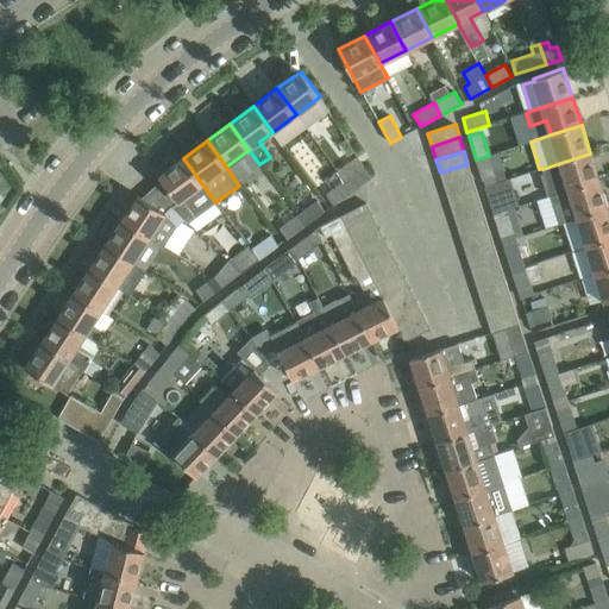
[(544,174),(540,174),(547,196),(551,195),(552,196),(569,190),(600,181),(590,154),(542,169),(544,174)]
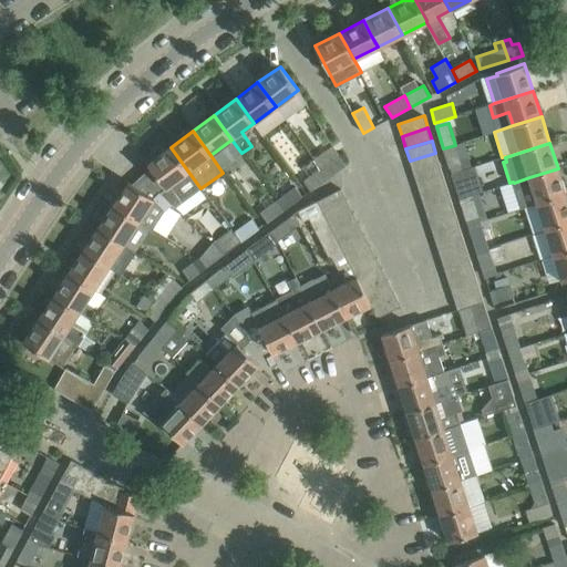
[(455,145),(443,148),(449,169),(462,165),(455,145)]
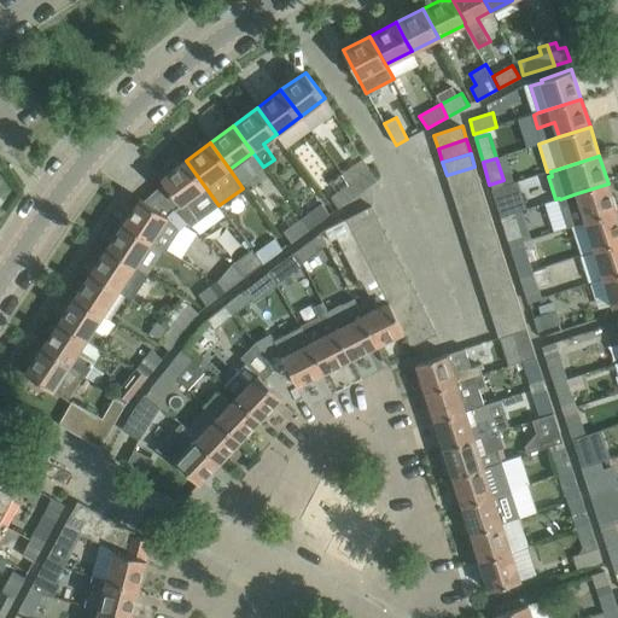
[(186,161),(161,179),(164,182),(155,192),(174,210),(192,226),(219,205),(186,161)]
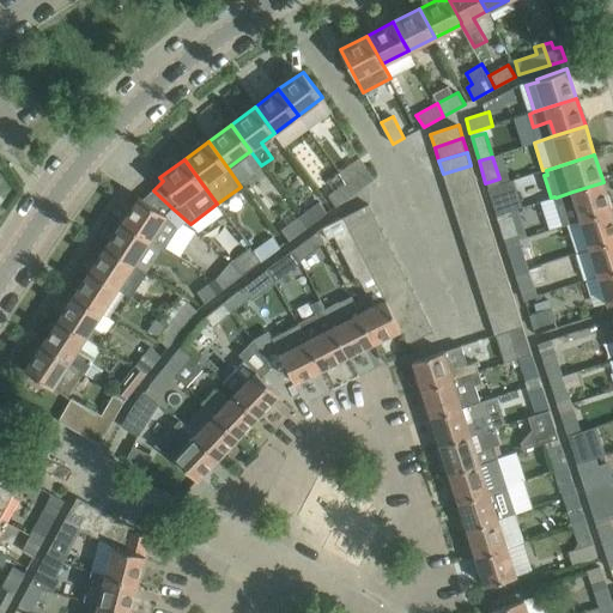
[(447,187),(475,177),(471,165),(443,174),(447,187)]
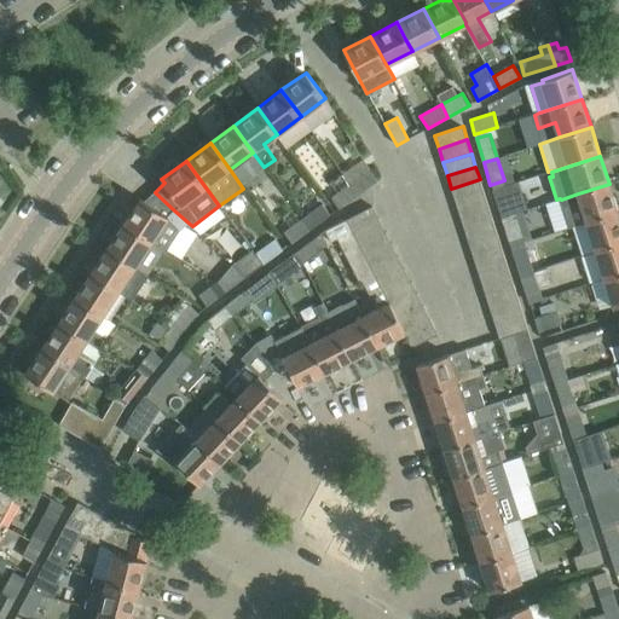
[(358,194),(366,189),(377,180),(369,169),(351,184),(358,194)]
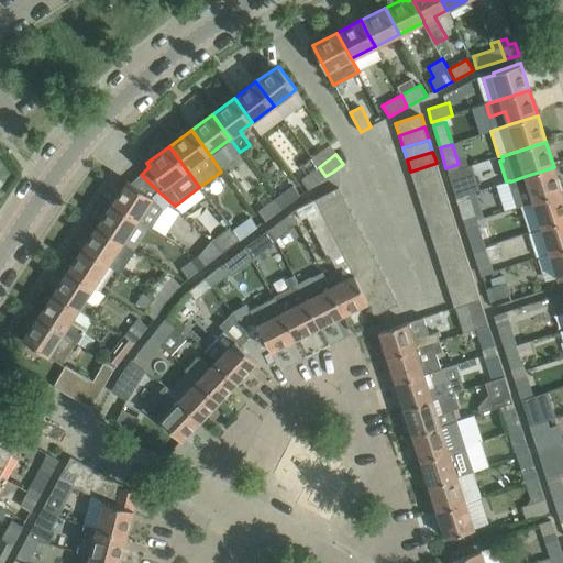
[(415,185),(441,176),(437,163),(410,172),(415,185)]
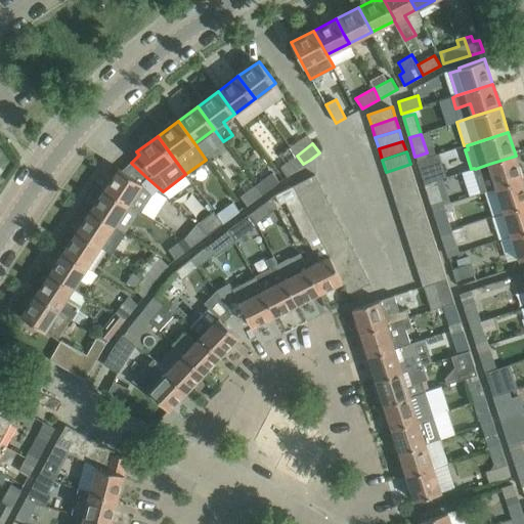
[(295,157),(284,164),(279,167),(287,176),(303,164),(297,156),(295,157)]
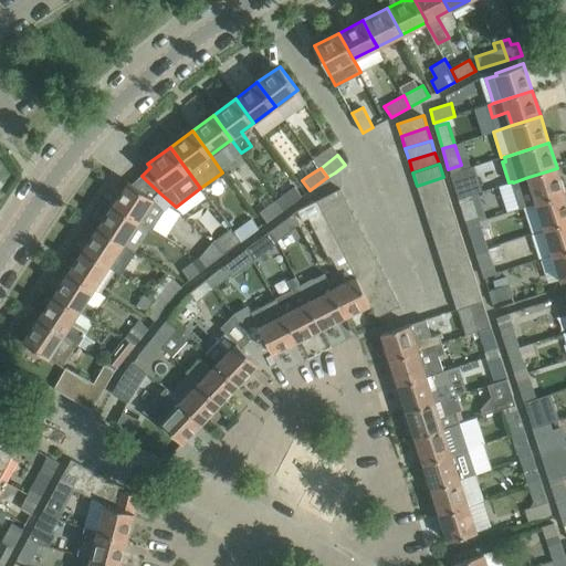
[(528,177),(513,182),(516,195),(533,189),(537,205),(565,195),(557,168),(528,177)]
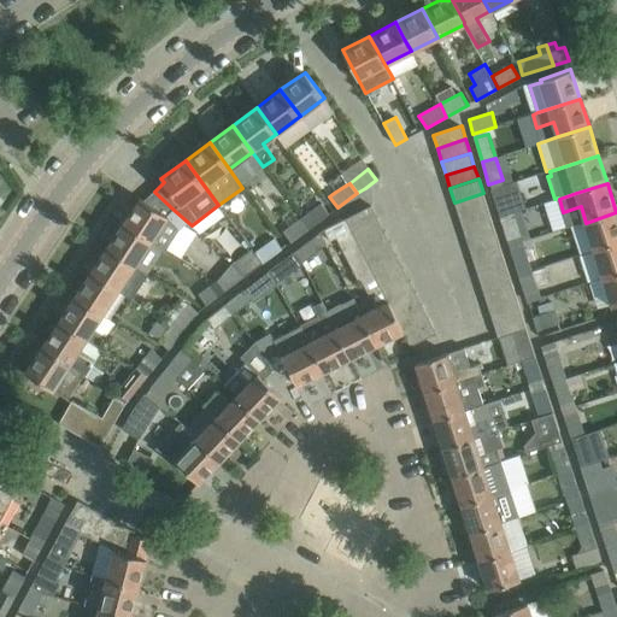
[(500,218),(513,213),(506,191),(493,195),(500,218)]
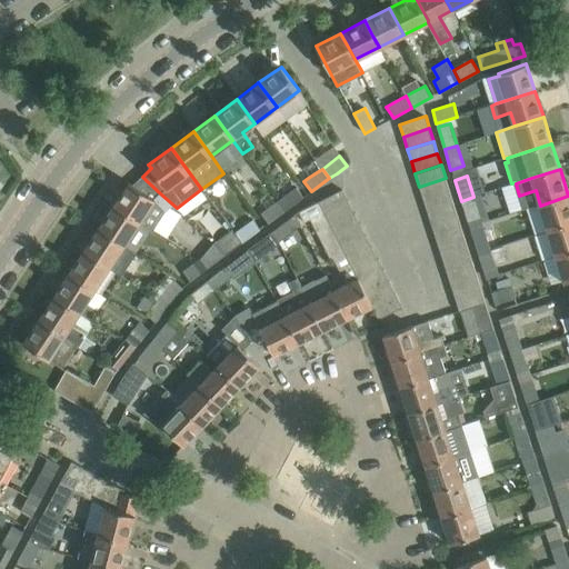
[(160,193),(142,177),(133,185),(129,182),(115,203),(140,221),(152,230),(166,211),(155,199),(153,198),(160,193)]
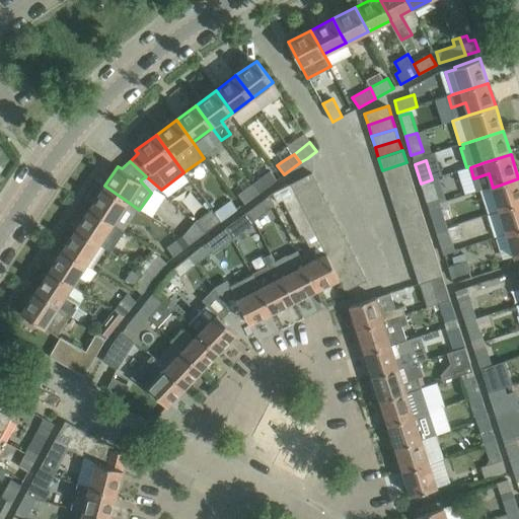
[(262,167),(256,161),(245,169),(254,182),(253,182),(261,193),(277,180),(266,164),(262,167)]
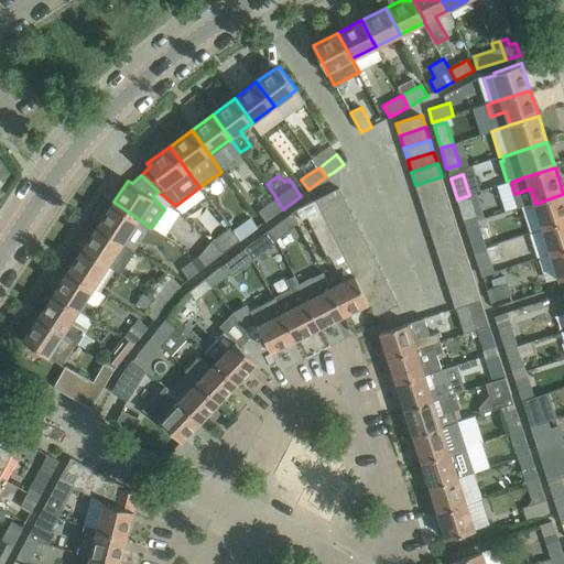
[(420,197),(445,188),(442,176),(415,185),(420,197)]
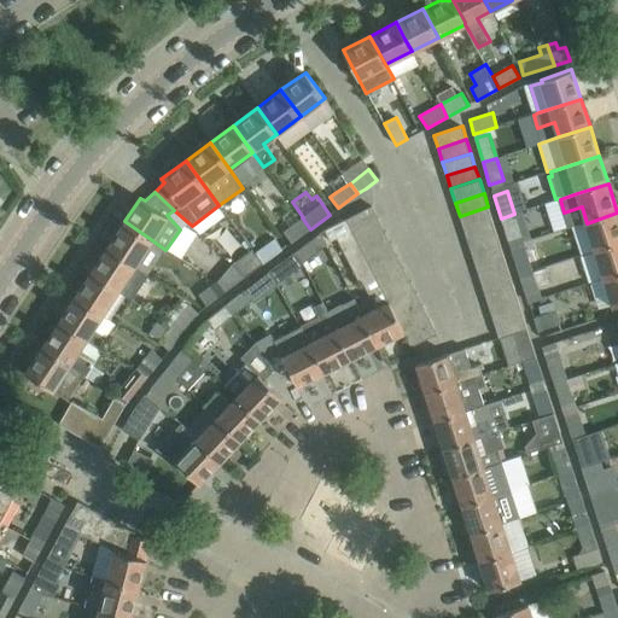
[(378,219),(372,207),(347,219),(353,232),(378,219)]
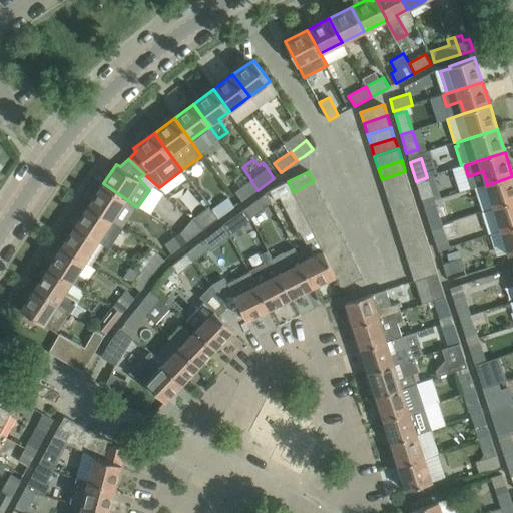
[(385,190),(409,183),(405,171),(382,179),(385,190)]
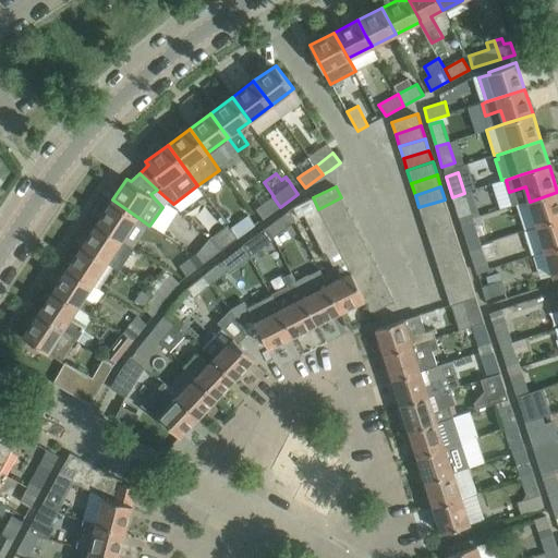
[(557,220),(557,193),(557,192),(530,202),(538,227),(557,220)]
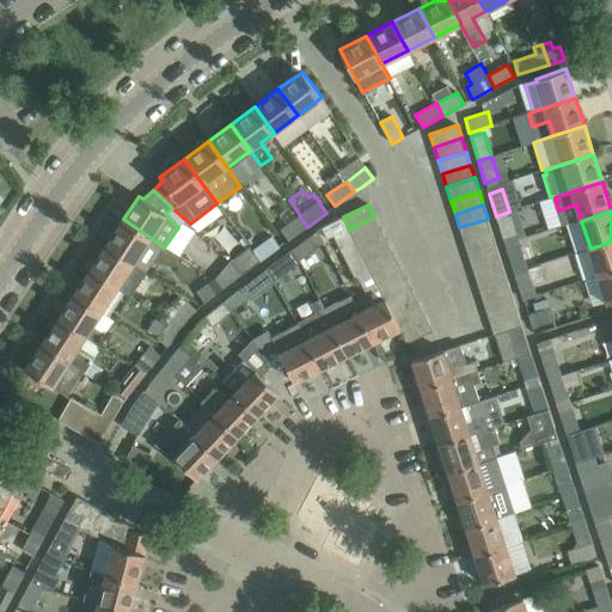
[(505,245),(519,240),(509,212),(496,216),(505,245)]
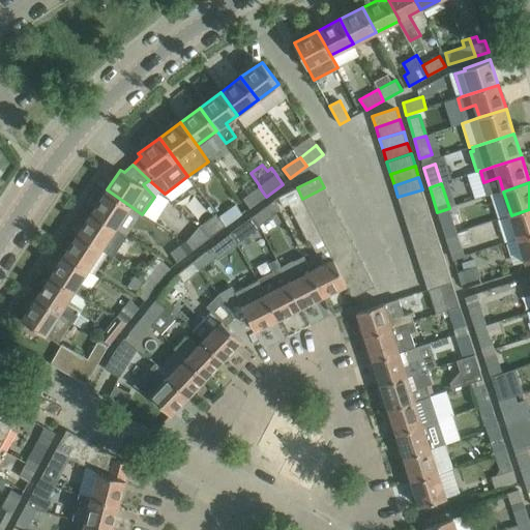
[(266,197),(259,186),(242,199),(249,208),(266,197)]
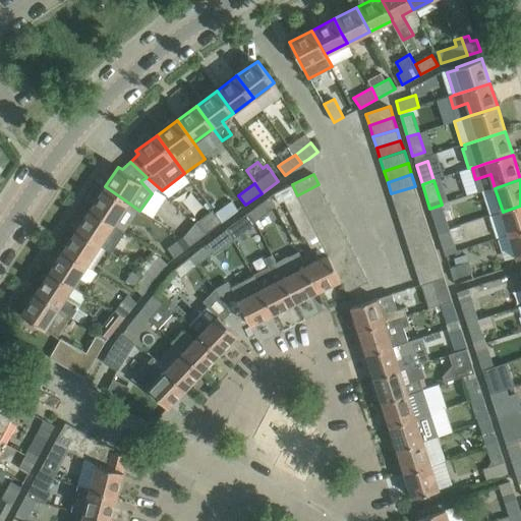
[(274,193),(279,205),(284,201),(306,247),(298,251),(319,290),(340,280),(342,279),(337,270),(332,258),(330,254),(328,255),(325,249),(320,238),(313,227),(308,217),(303,206),(297,195),(292,184),(274,193)]
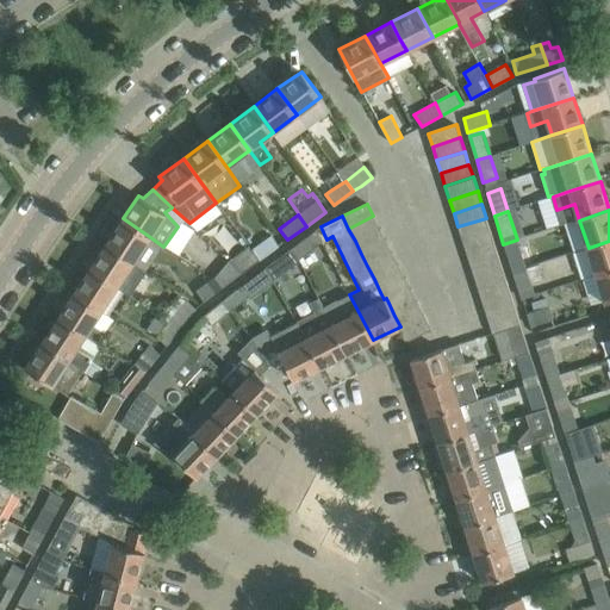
[(355,241),(379,229),(373,216),(348,229),(355,241)]
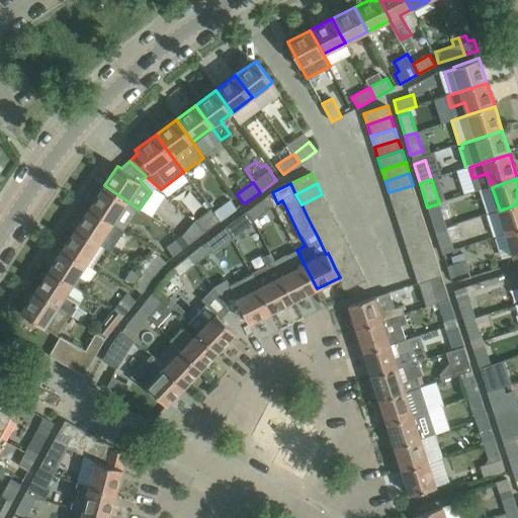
[(114,223),(127,201),(104,185),(91,206),(114,223)]
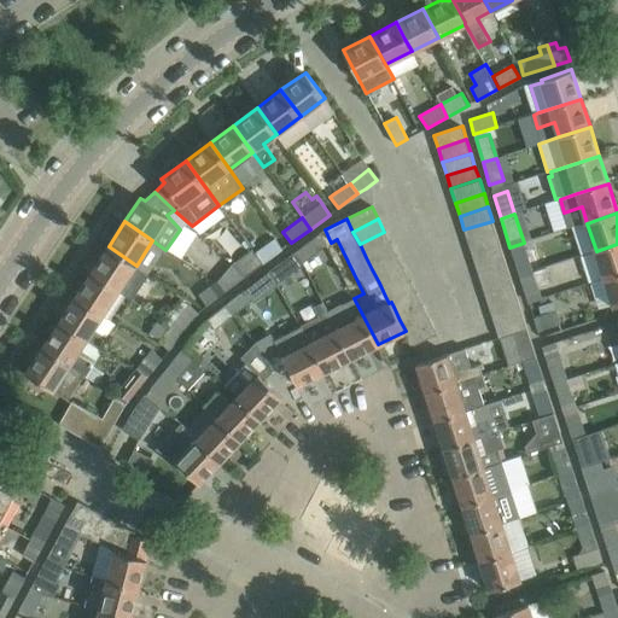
[(468,243),(496,234),(493,221),(464,229),(468,243)]
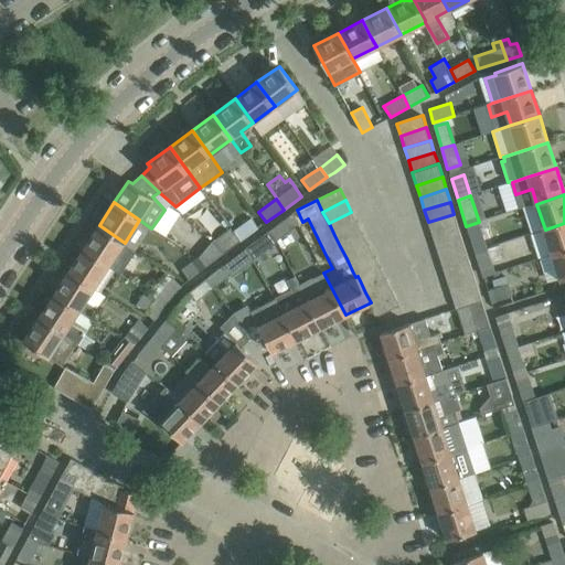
[(334,235),(358,223),(351,212),(329,223),(334,235)]
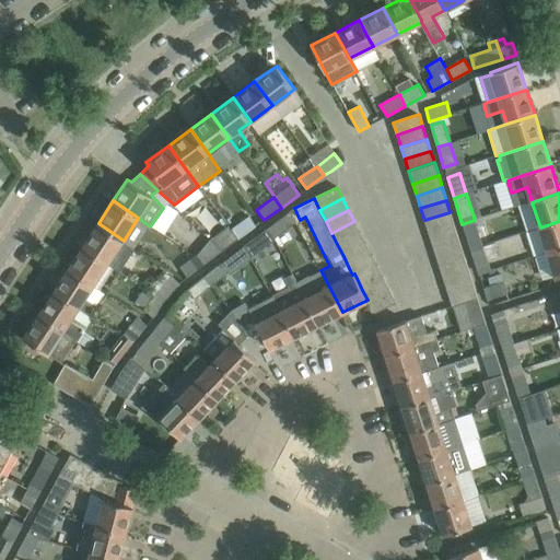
[(429,233),(454,224),(450,212),(424,220),(429,233)]
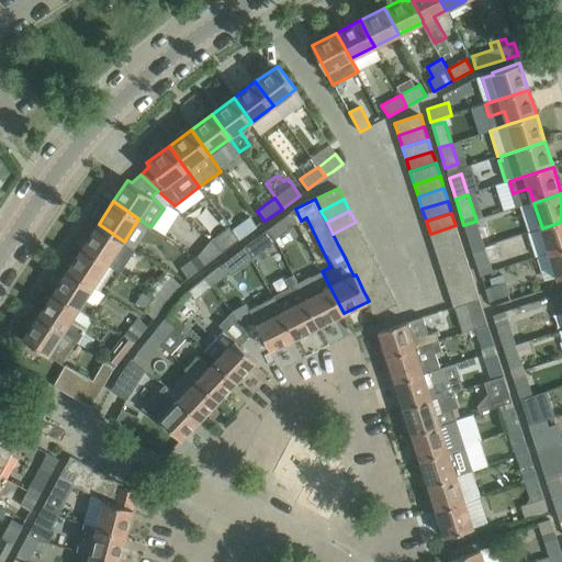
[(231,229),(239,240),(258,227),(249,216),(231,229)]
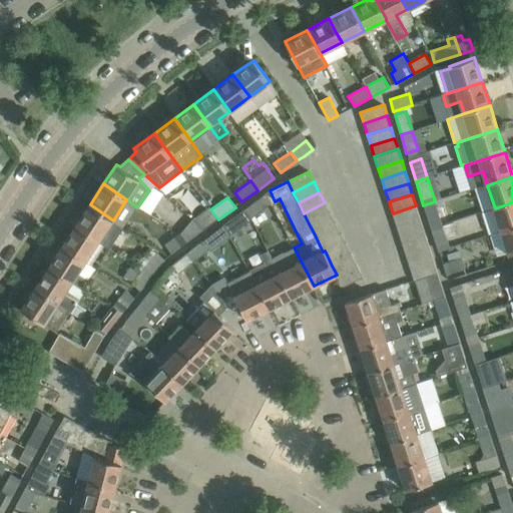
[(243,209),(251,219),(268,207),(261,197),(243,209)]
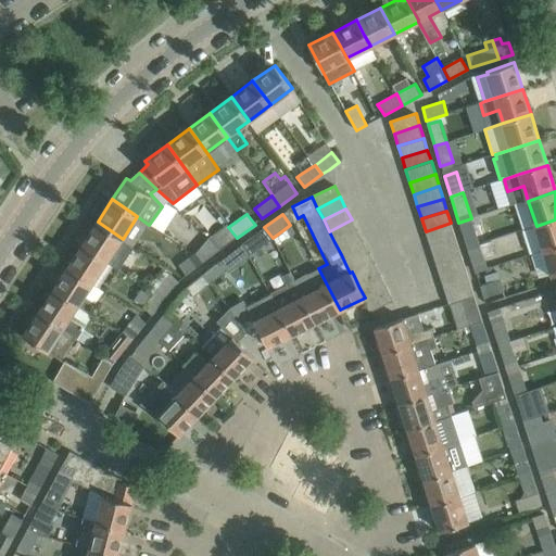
[(467,249),(479,244),(471,218),(458,223),(467,249)]
